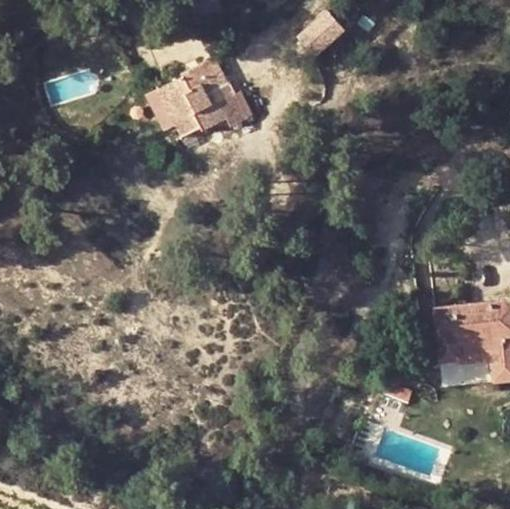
[(341,33),(324,12),(295,36),(312,57),(341,33)]
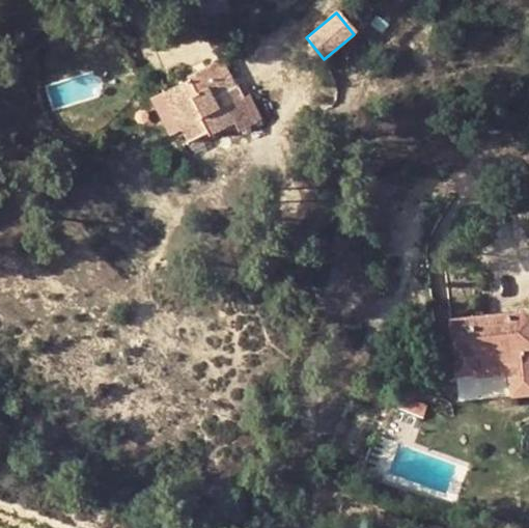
[(204,93),(199,79),(189,82),(187,77),(170,83),(188,122),(181,127),(187,141),(205,135),(207,139),(241,126),(243,131),(256,127),(226,54),(205,63),(216,88),(204,93)]
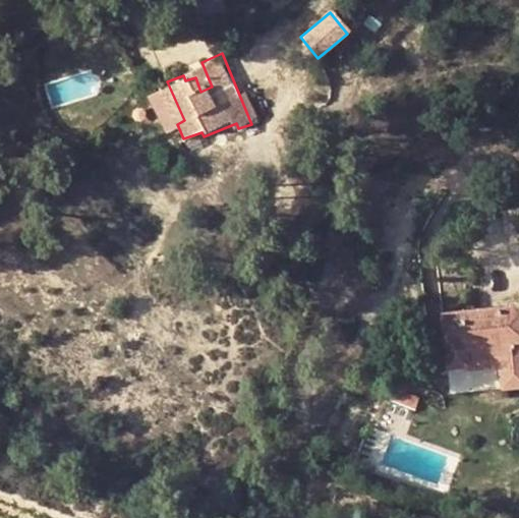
[(69,118),(63,103),(54,105),(60,122),(69,118)]
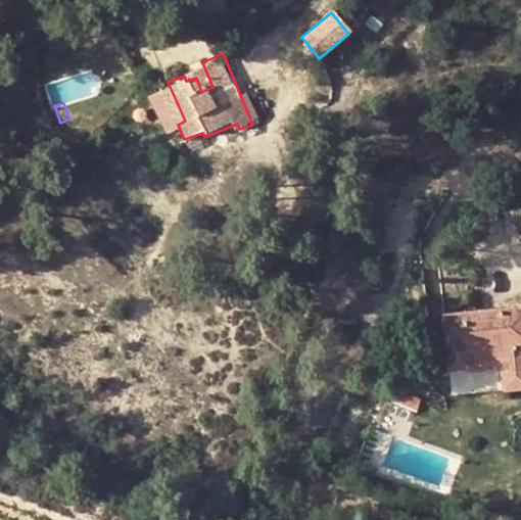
[(446,367),(465,364),(464,357),(494,352),(494,360),(502,390),(520,385),(520,353),(519,341),(520,341),(520,305),(520,303),(439,314),(446,367)]
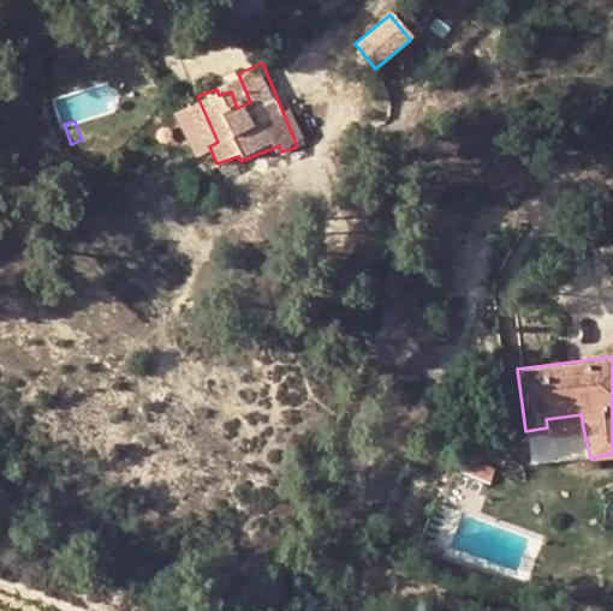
[(546,419),(547,427),(582,423),(582,414),(546,419)]
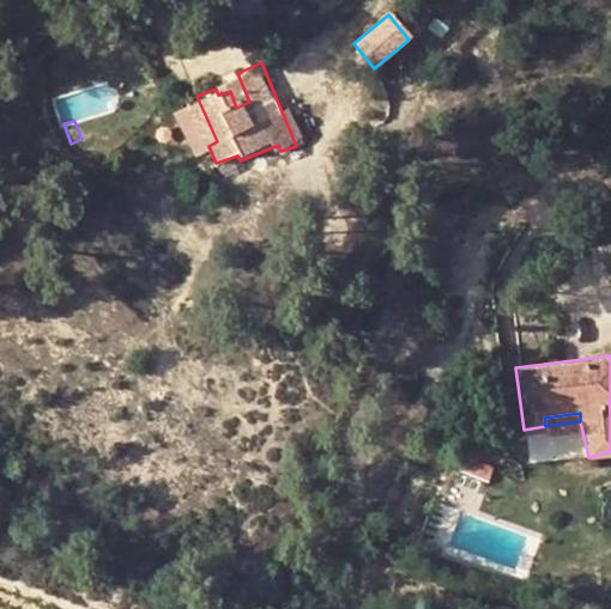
[(475,472),(478,448),(463,445),(457,481),(487,488),(490,475),(475,472)]
